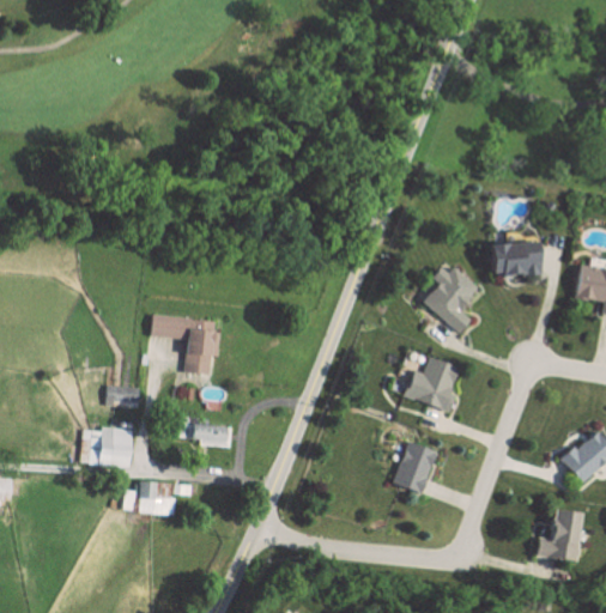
[(541,272),(538,240),(490,246),(494,278),(541,272)]
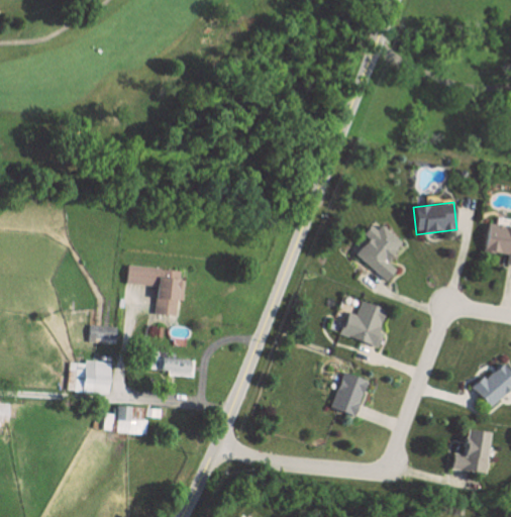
[(389,281),(399,269),(390,261),(405,242),(379,220),(353,250),(389,281)]
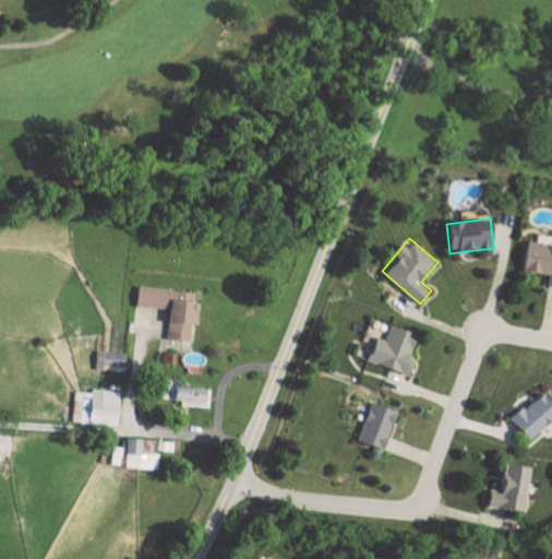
[(525,271),(549,275),(548,285),(551,285),(551,245),(529,241),(525,271)]
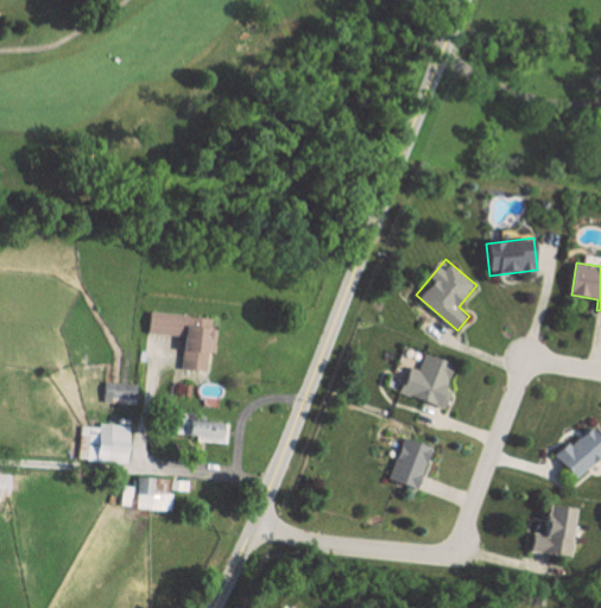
[(185,352),(217,355),(219,336),(213,335),(214,317),(152,311),(151,333),(187,336),(185,352)]
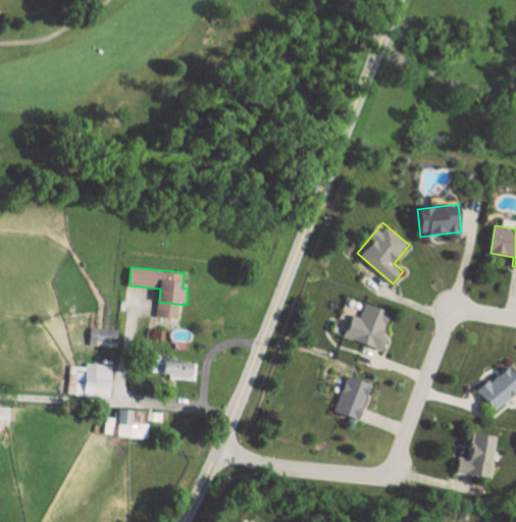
[(394,313),(366,303),(361,317),(353,314),(345,336),(380,350),(394,313)]
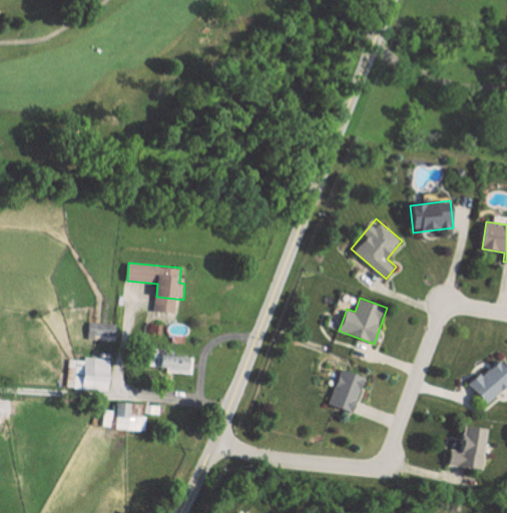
[(90,340),(117,341),(117,324),(91,323),(90,340)]
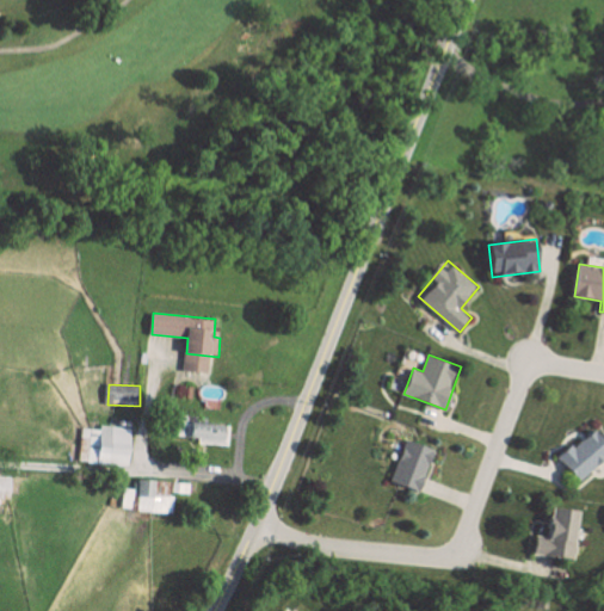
[(180,436),(202,437),(202,444),(232,445),(233,424),(199,424),(199,417),(180,415),(180,436)]
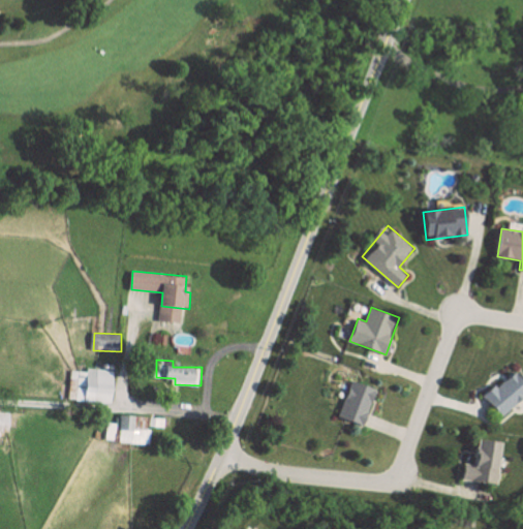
[(116,371),(89,368),(88,372),(73,370),(72,382),(87,384),(85,400),(112,403),(116,371)]
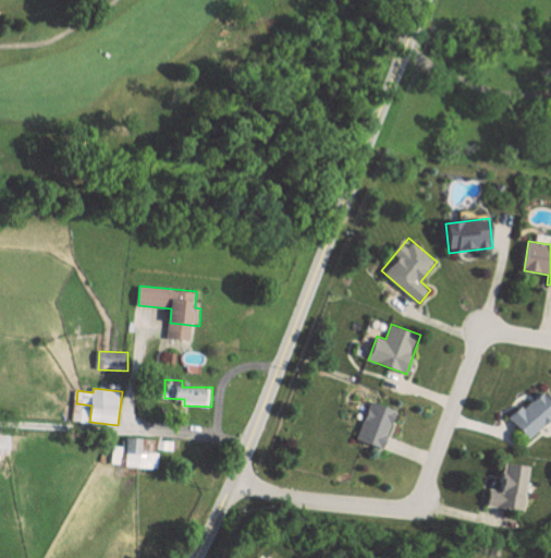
[(512,419),(531,441),(550,424),(550,399),(543,390),(512,419)]
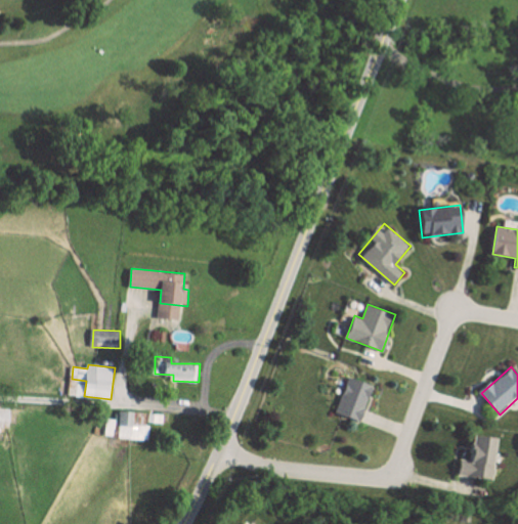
[(374,386),(350,377),(336,412),(360,422),(374,386)]
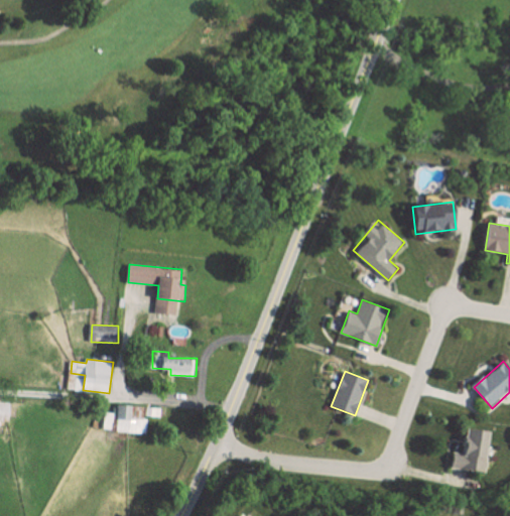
[(1,420),(10,421),(11,402),(0,401),(0,423),(1,424),(1,420)]
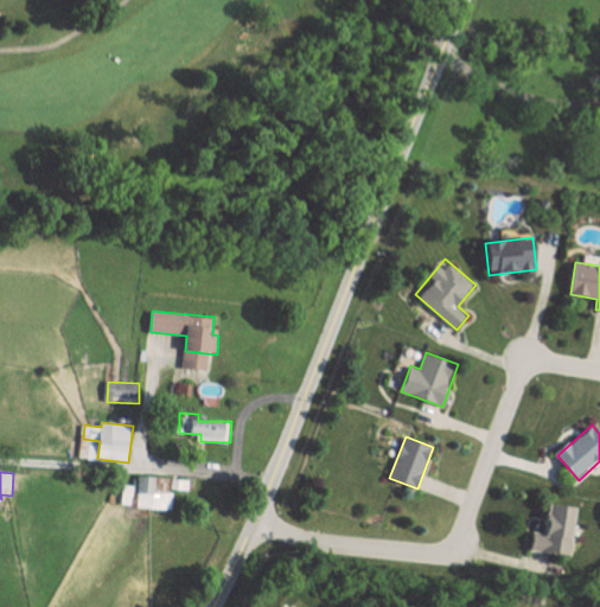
[(138,508),(173,509),(174,478),(139,477),(138,508)]
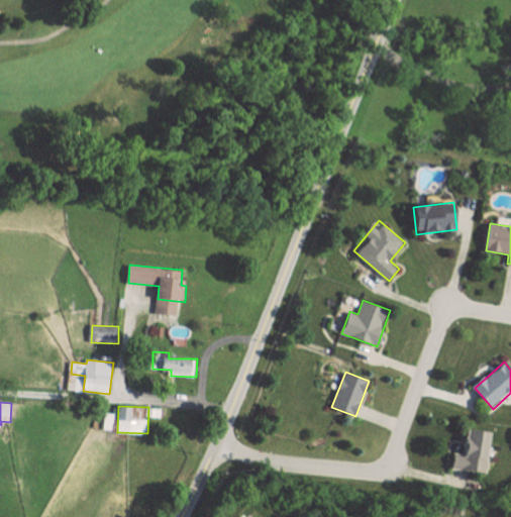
[(116,430),(117,413),(107,413),(106,430),(116,430)]
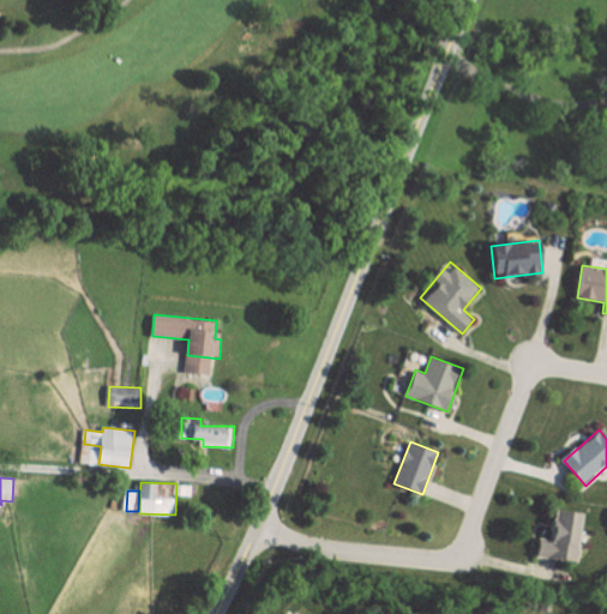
[(583,513),(554,510),(552,540),(540,539),(538,557),(578,561),(583,513)]
